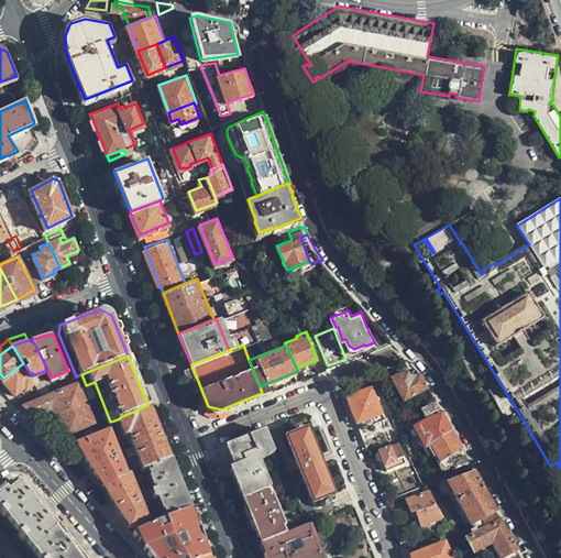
[(23,363),(3,378),(15,392),(24,384),(28,387),(35,380),(32,375),(23,363)]
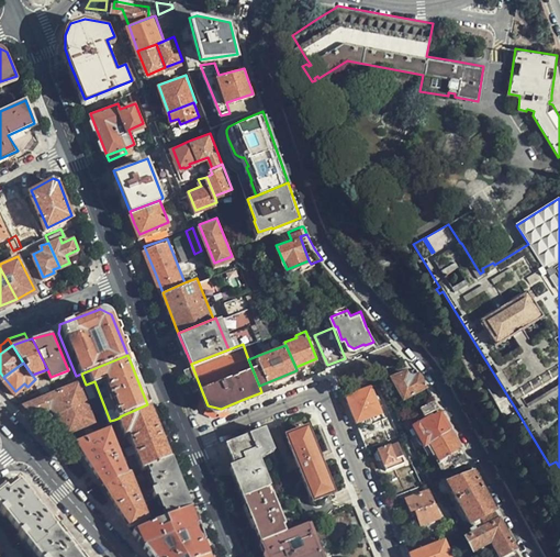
[(410,371),(409,368),(393,374),(405,396),(427,383),(420,370),(415,372),(410,371)]
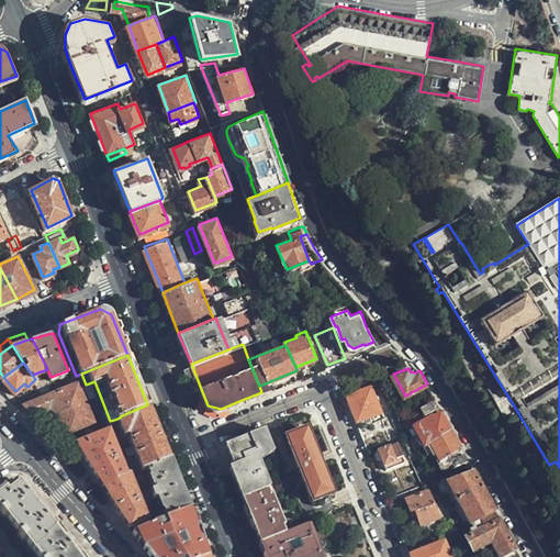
[(53,405),(57,413),(86,401),(77,381),(26,402),(35,412),(53,405)]
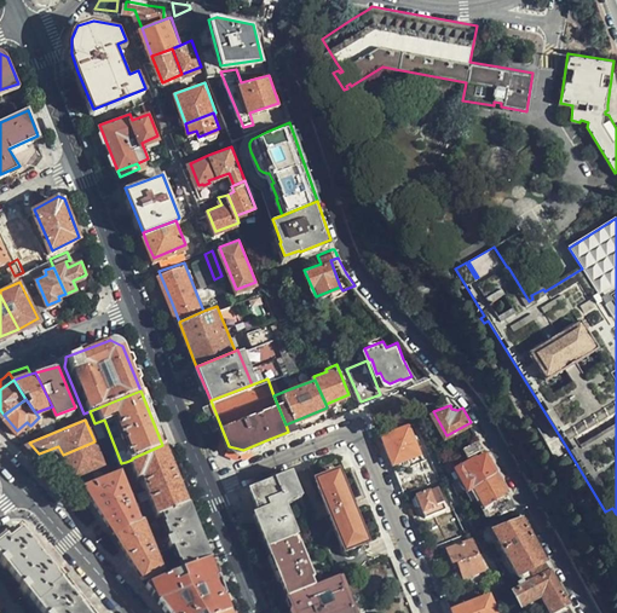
[(382,432),(395,461),(421,449),(410,421),(382,432)]
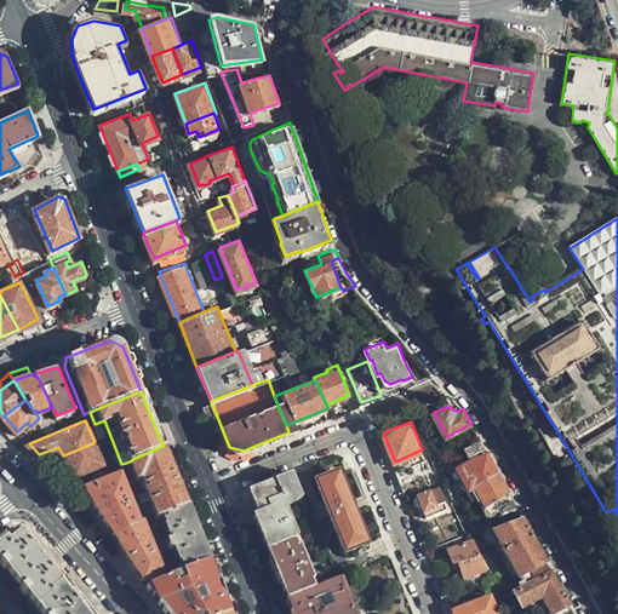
[(485,446),(480,436),(465,447),(469,455),(485,446)]
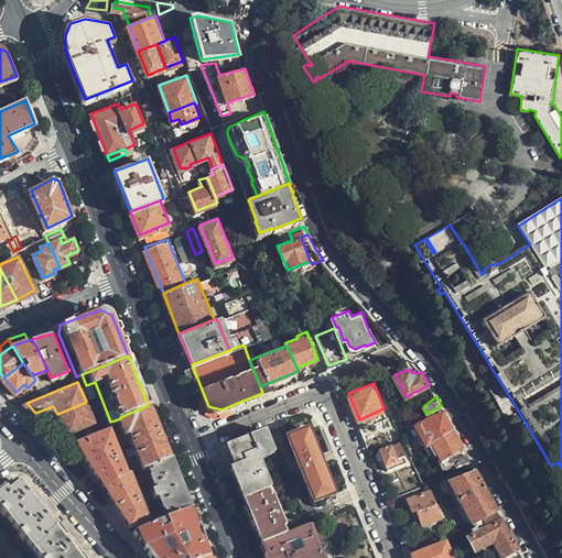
[(86,402),(57,414),(69,429),(94,419),(86,402)]
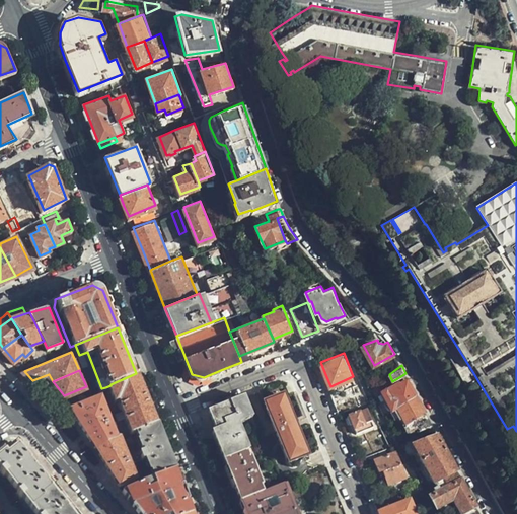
[(120,398),(133,431),(156,422),(136,373),(111,384),(111,385),(117,399),(120,398)]
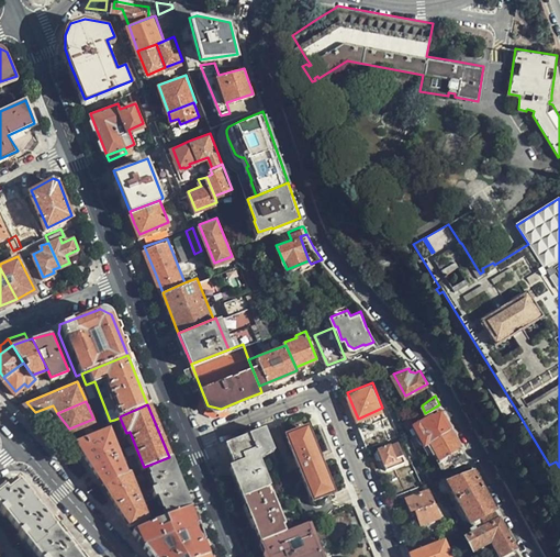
[(320,419),(315,409),(310,411),(314,421),(320,419)]
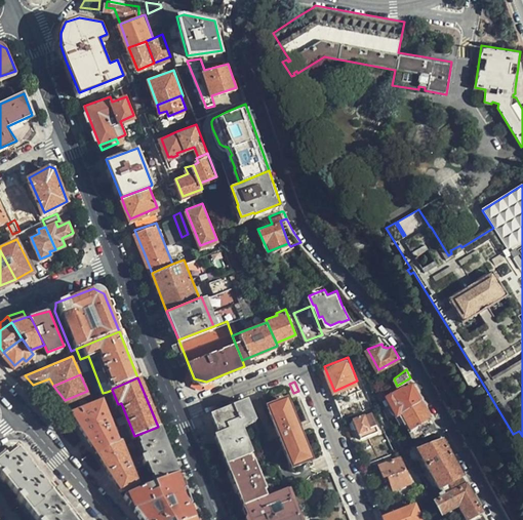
[(314,454),(288,392),(268,400),(292,463),(314,454)]
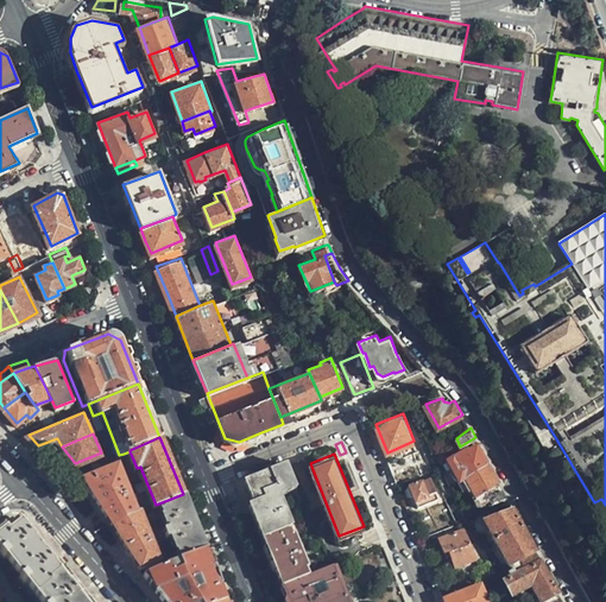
[(487,460),(466,474),(478,495),(485,493),(491,502),(507,495),(487,460)]
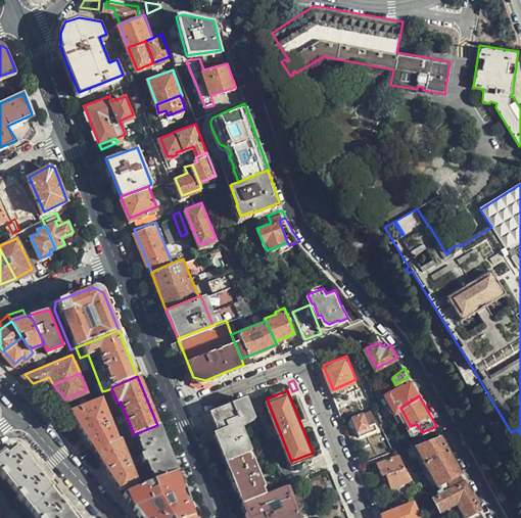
[(227,461),(249,451),(240,428),(238,421),(254,414),(247,396),(217,409),(214,415),(219,429),(215,431),(227,461)]
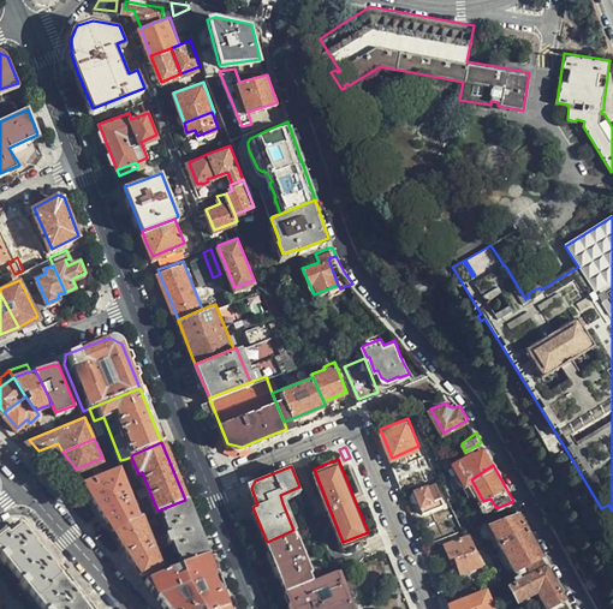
[(119,469),(87,482),(113,526),(138,517),(119,469)]
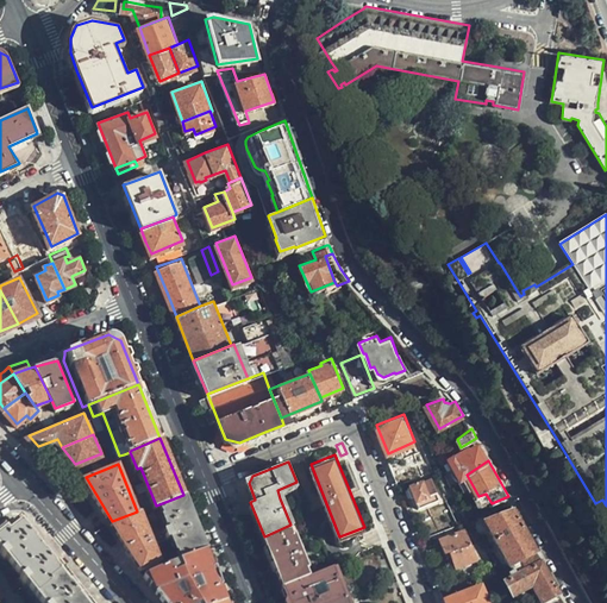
[(420,506),(440,496),(432,475),(412,484),(410,488),(412,494),(414,494),(417,494),(420,506)]
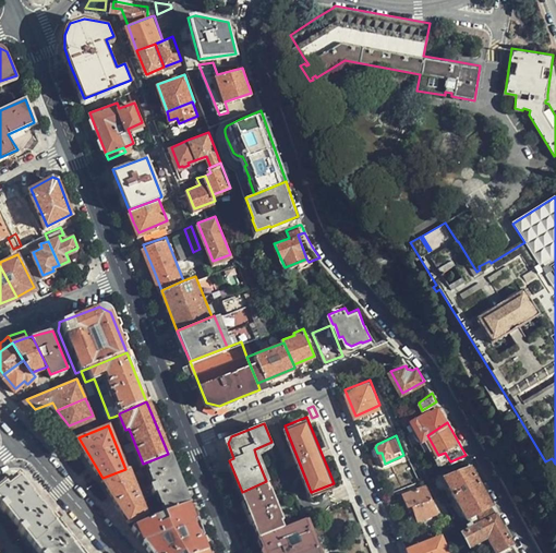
[(165,513),(186,503),(168,454),(143,464),(135,466),(155,516),(165,513)]
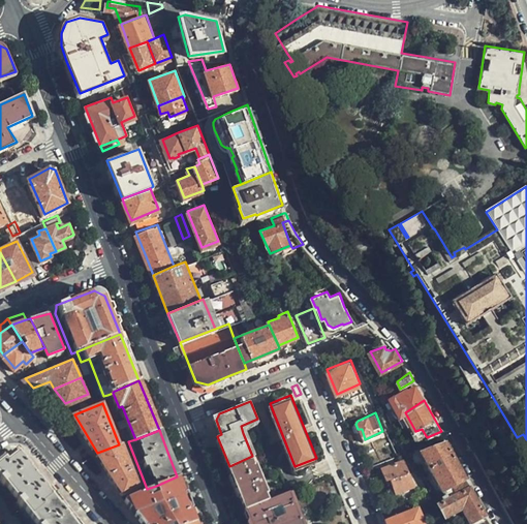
[(375,457),(398,452),(393,433),(370,438),(375,457)]
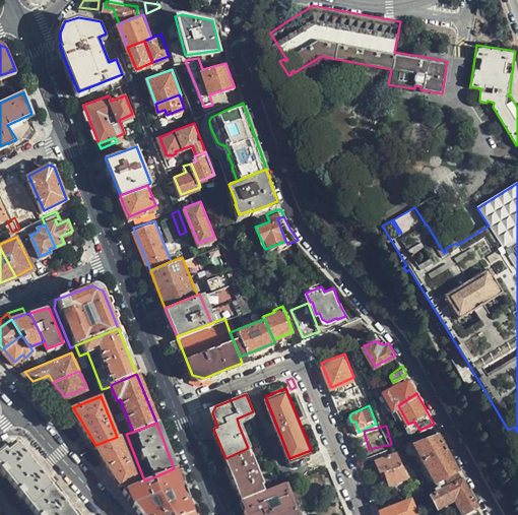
[(415,442),(436,480),(445,476),(458,469),(438,432),(427,438),(415,442)]
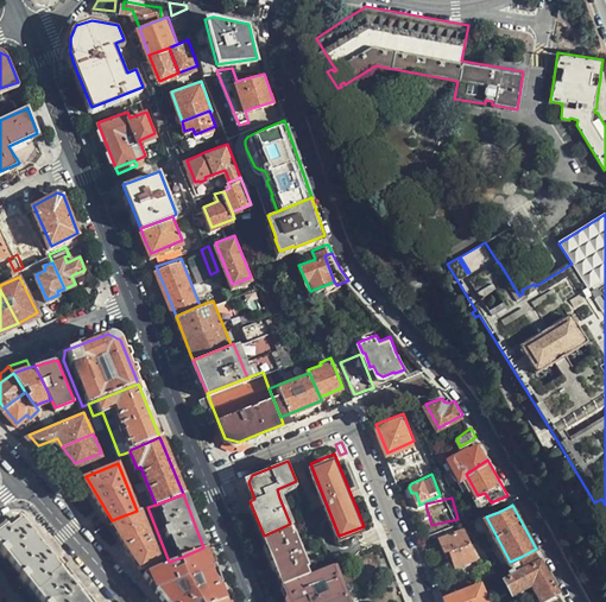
[(137,511),(112,520),(141,565),(159,557),(139,509),(137,511)]
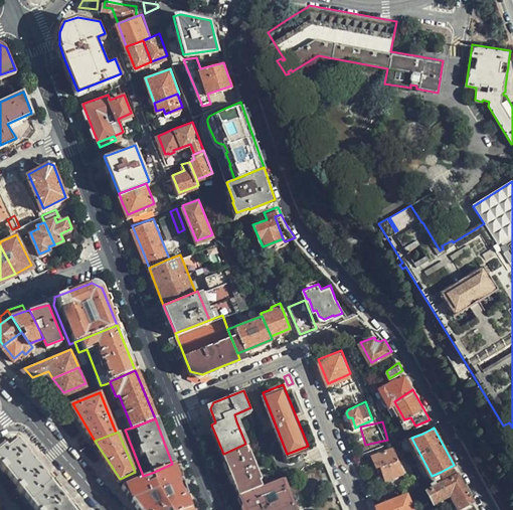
[(3,443),(0,445),(0,459),(39,509),(76,509),(23,442),(20,444),(16,438),(6,445),(3,443)]
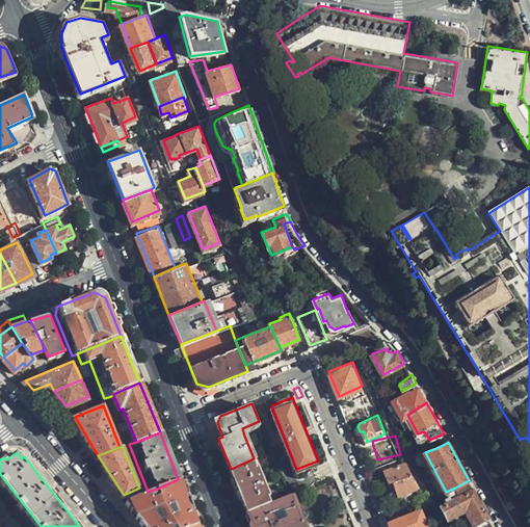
[(247,509),(270,500),(254,458),(231,469),(240,491),(247,509)]
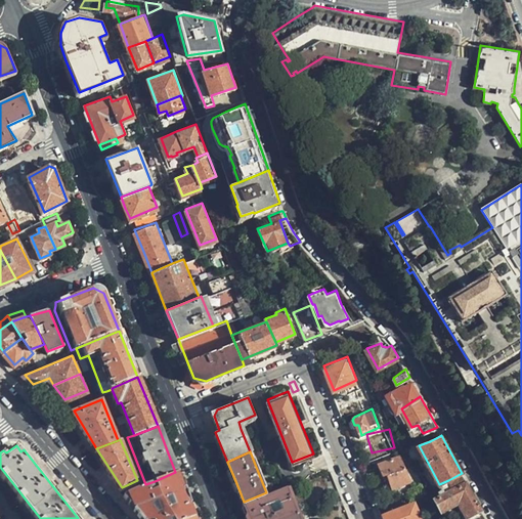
[(411,479),(401,453),(380,463),(386,478),(389,477),(393,487),(411,479)]
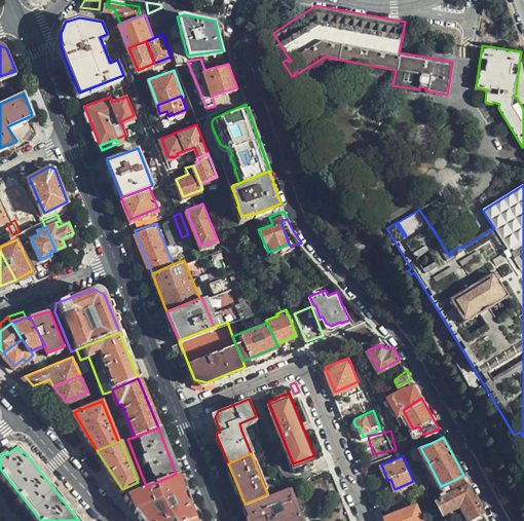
[(146,520),(186,520),(194,518),(176,474),(155,483),(158,491),(150,494),(146,486),(125,494),(146,520)]
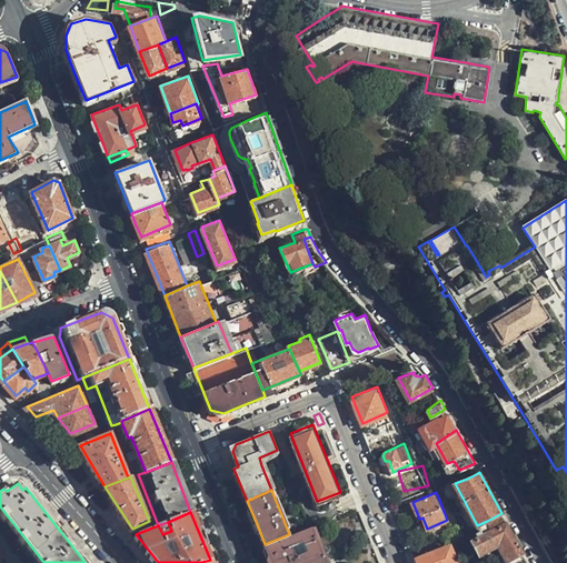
[(507,560),(523,551),(501,513),(487,521),(489,525),(487,526),(489,530),(471,540),(479,553),(498,543),(507,560)]
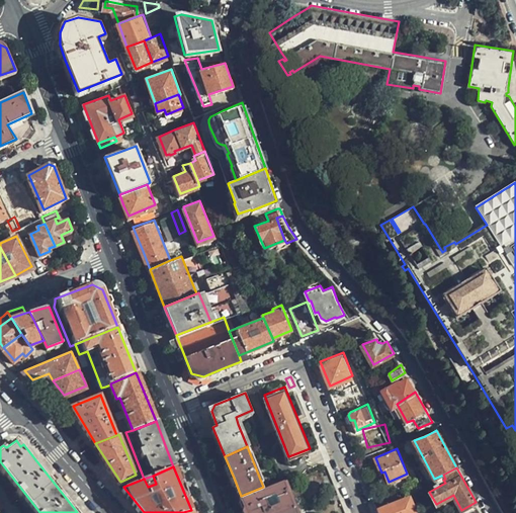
[(284,481),(283,479),(263,487),(241,496),(247,512),(276,512),(294,506),(284,481)]
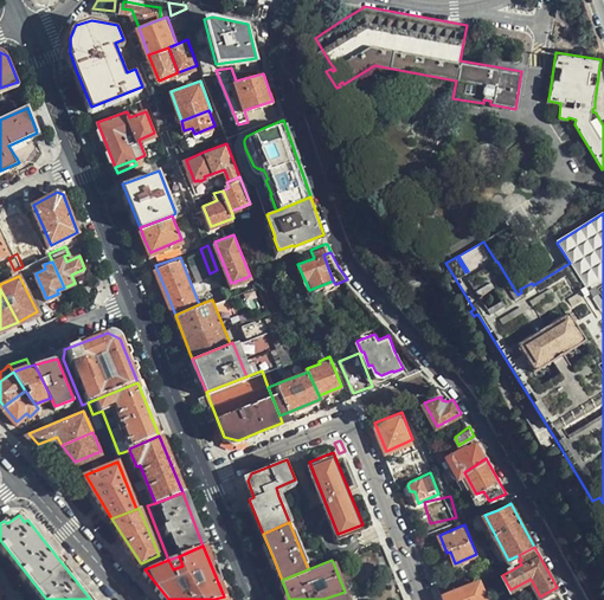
[(456,578),(441,585),(445,599),(483,599),(489,598),(481,578),(460,587),(456,578)]
